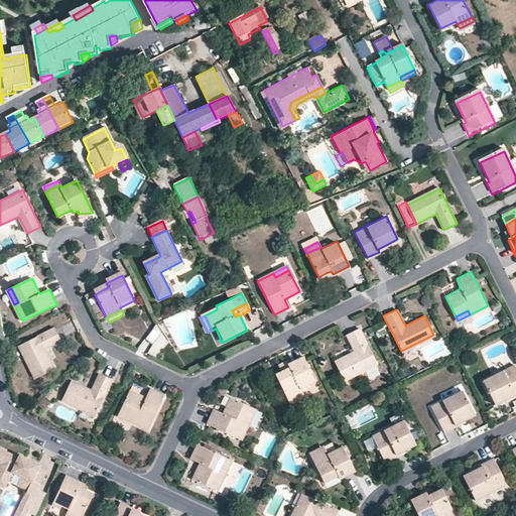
[(101,324),(104,332),(111,329),(108,320),(101,324)]
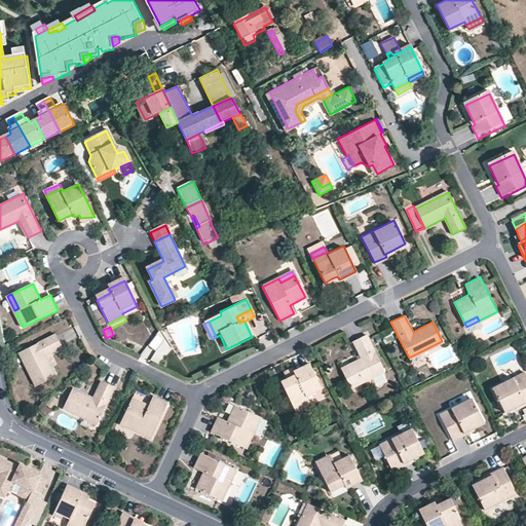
[(35,385),(54,376),(44,355),(63,347),(55,334),(19,351),(35,385)]
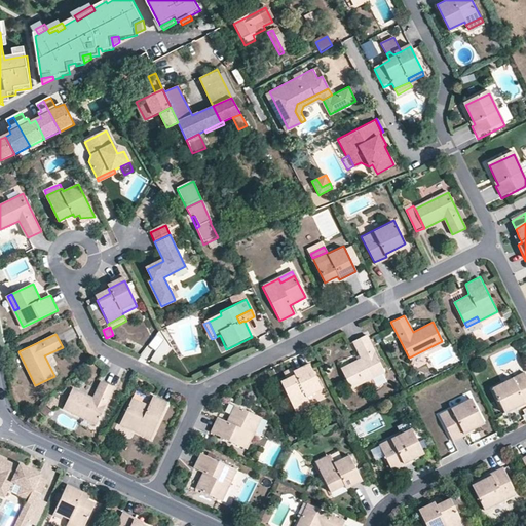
[(340,369),(349,388),(383,371),(365,335),(351,342),(360,360),(340,369)]
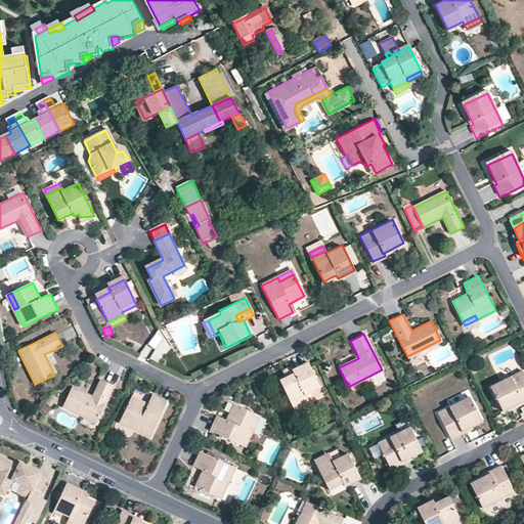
[(305,398),(304,395),(317,387),(306,363),(290,370),(292,374),(287,377),(279,381),(291,405),(305,398)]
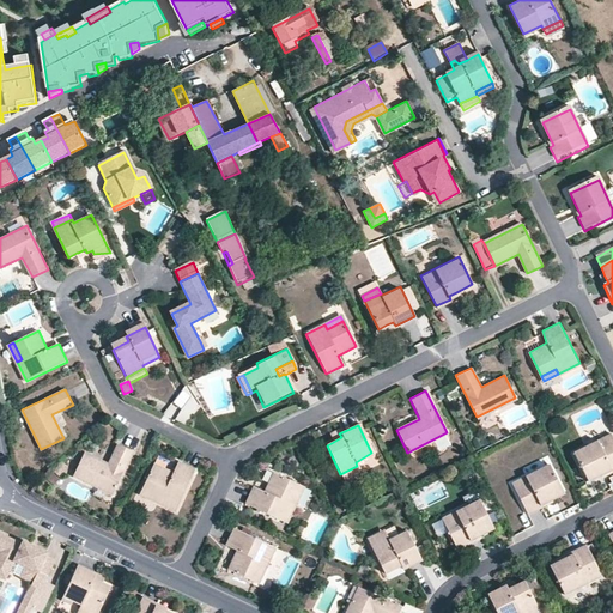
[(599,472),(610,467),(612,471),(612,469),(612,438),(610,432),(572,451),(587,478),(599,472)]
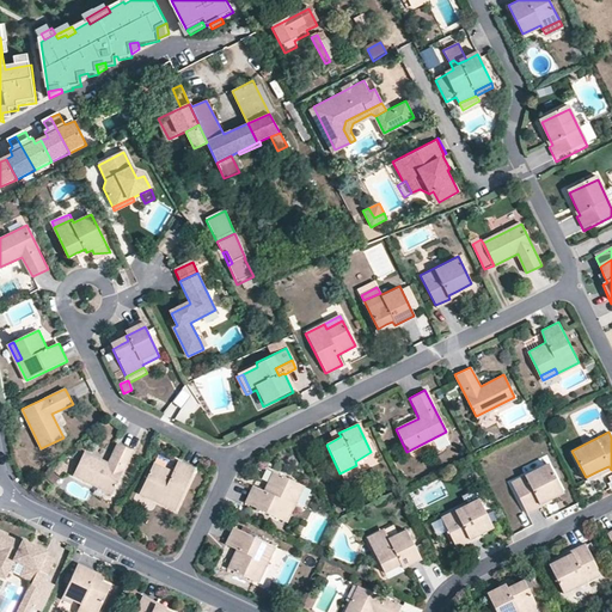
[(81,453),(72,475),(111,494),(133,451),(117,444),(106,464),(81,453)]
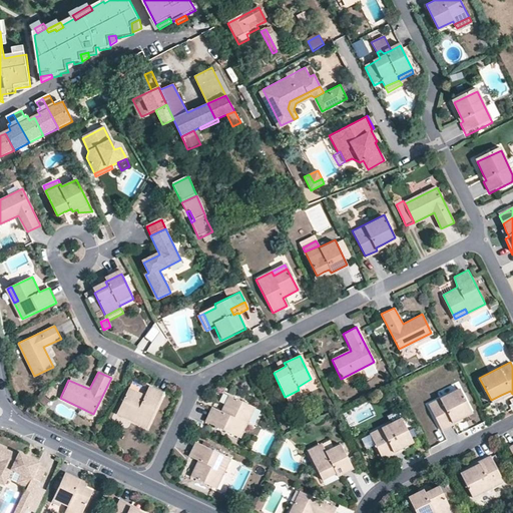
[(163,393),(147,385),(143,394),(128,387),(118,409),(131,415),(129,418),(147,427),(163,393)]
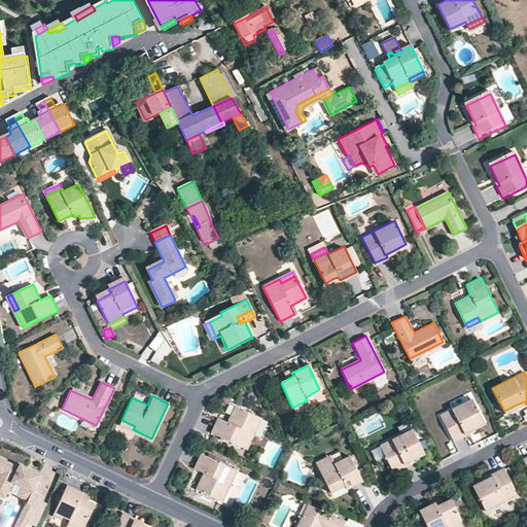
[(464,435),(463,431),(471,427),(483,422),(471,398),(440,415),(453,441),(464,435)]
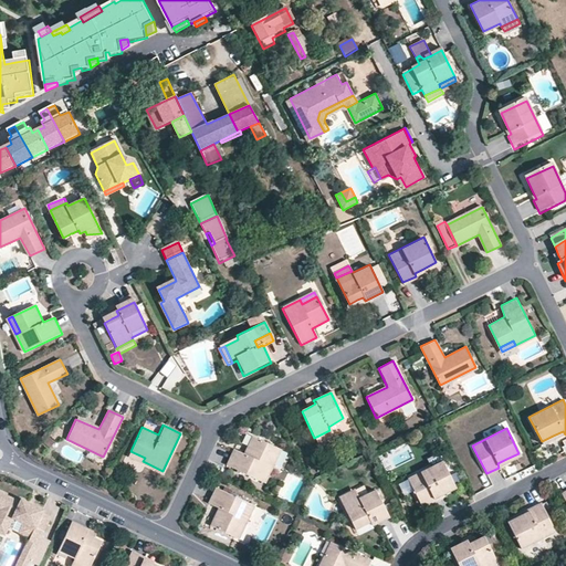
[(332,436),(329,430),(314,438),(316,442),(332,436)]
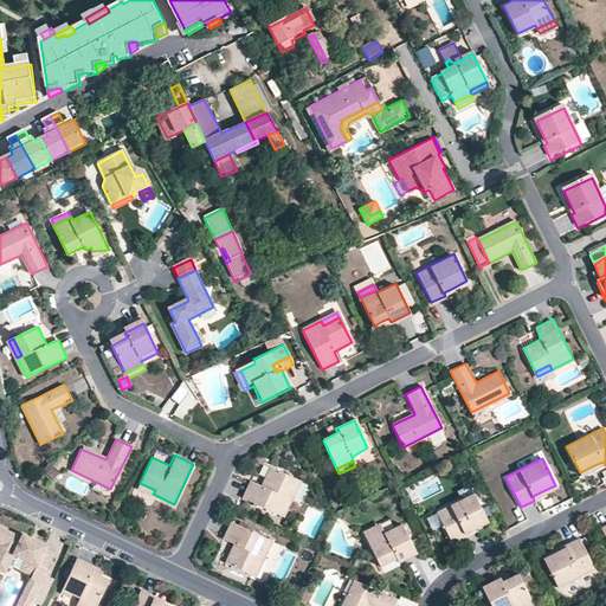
[(274,468),(265,485),(253,481),(246,498),(285,517),(295,497),(290,495),(297,479),(274,468)]
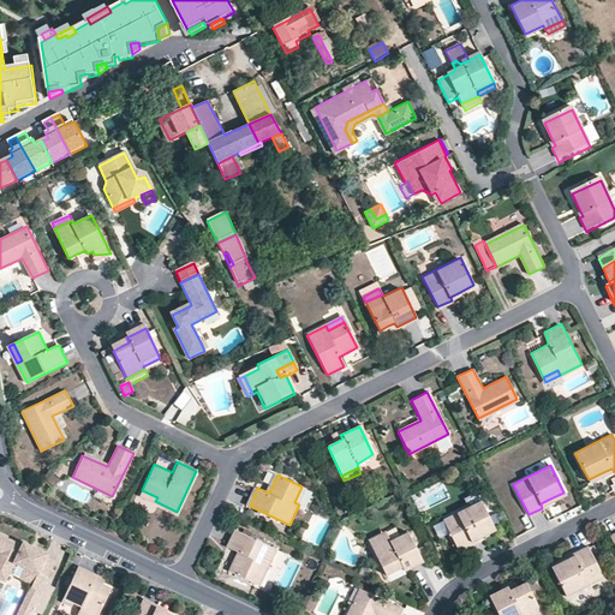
[(308,489),(302,487),(294,502),(299,505),(308,489)]
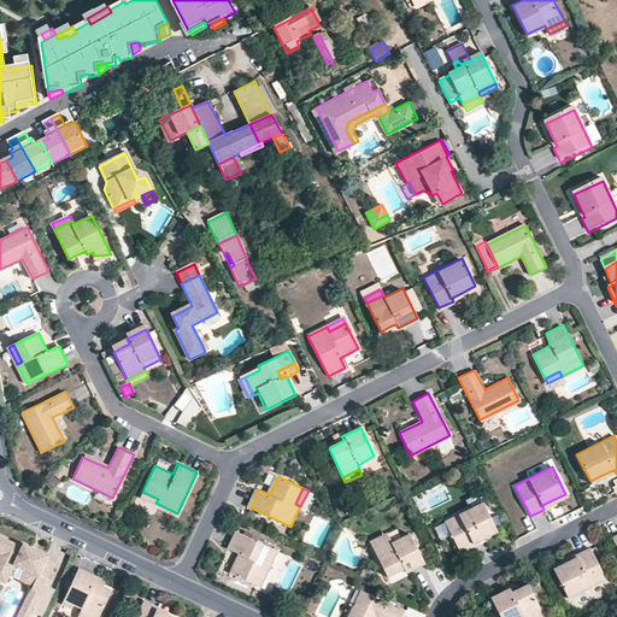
[(142,492),(140,495),(156,503),(158,499),(142,492)]
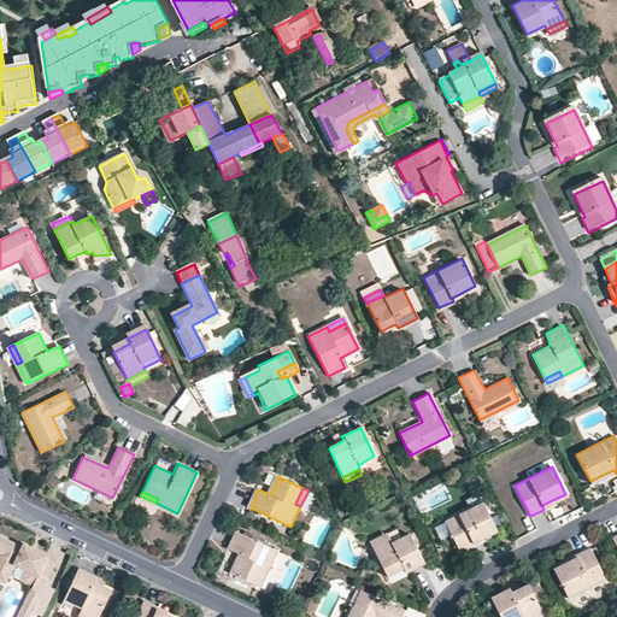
[(470,512),(483,506),(479,497),(465,503),(470,512)]
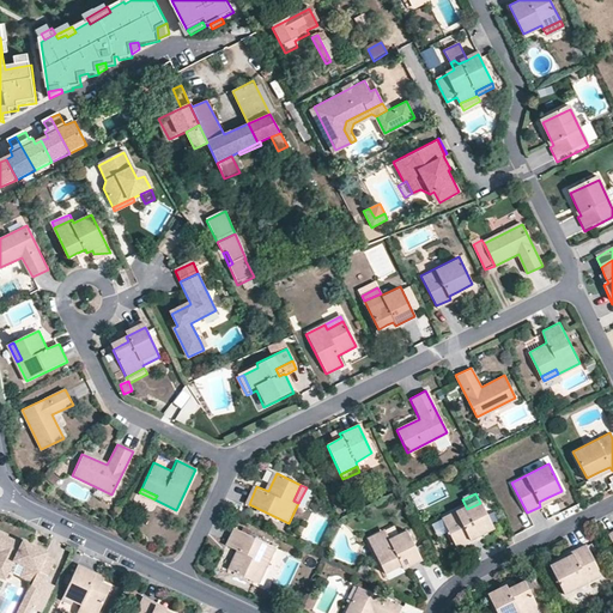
[(467,509),(442,521),(457,552),(472,545),(471,541),(480,536),(493,530),(480,503),(467,509)]
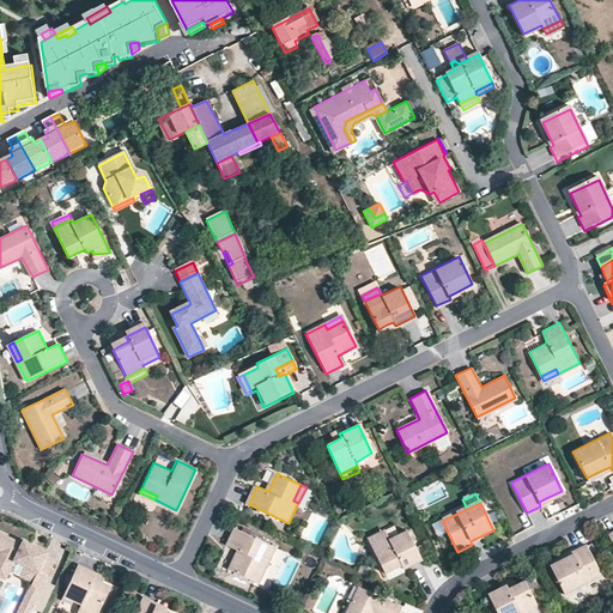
[(237,529),(229,546),(240,551),(230,570),(256,582),(265,566),(269,568),(278,547),(237,529)]
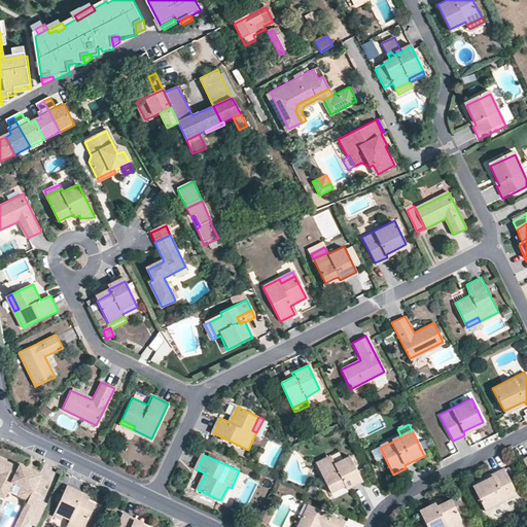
[(23,464),(15,461),(14,463),(0,456),(0,493),(3,495),(10,479),(21,483),(30,488),(26,497),(25,499),(12,526),(23,526),(34,503),(45,478),(37,473),(38,470),(28,466),(26,470),(22,468),(23,464)]
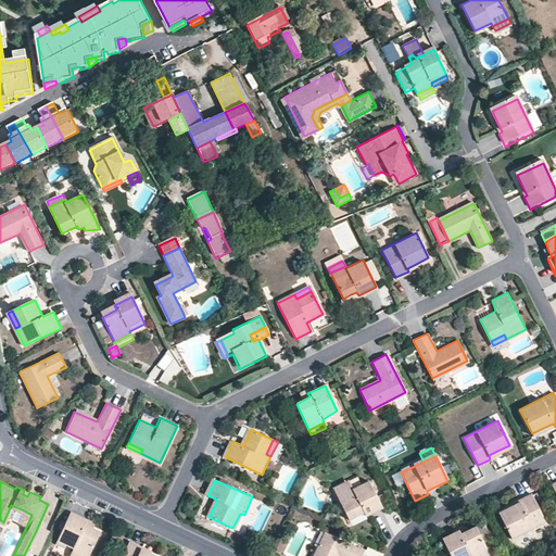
[(351,488),(336,495),(348,521),(356,517),(363,514),(364,517),(382,509),(369,482),(352,490),(351,488)]
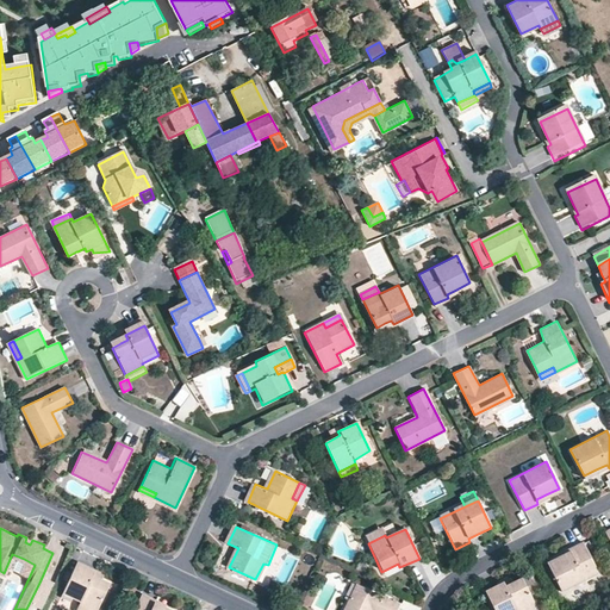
[(385,535),(383,530),(366,539),(368,543),(385,535)]
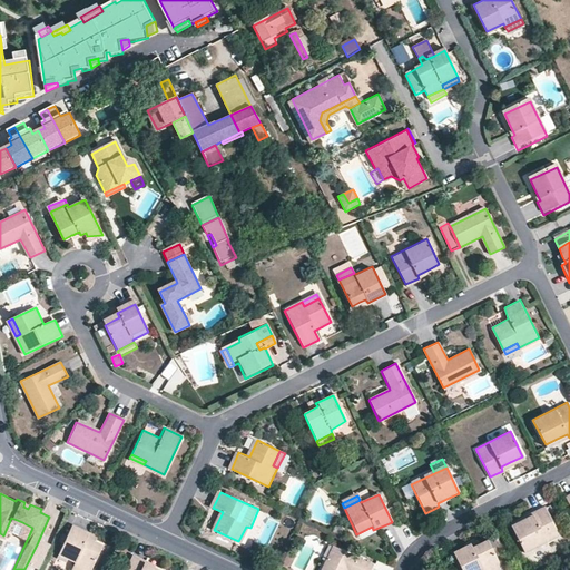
[(524,551),(560,533),(546,505),(533,512),(534,514),(526,519),(512,526),(524,551)]
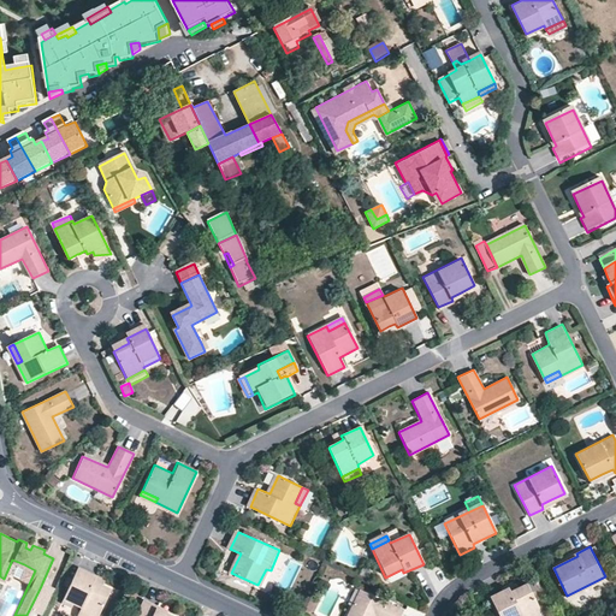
[(35,570),(24,564),(19,576),(30,581),(35,570)]
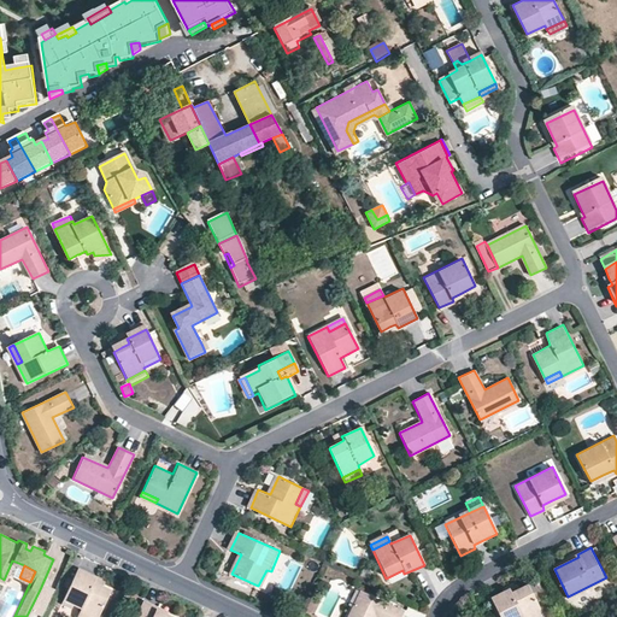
[(71,609),(72,603),(81,607),(80,611),(92,616),(98,616),(111,589),(103,586),(94,582),(95,577),(76,569),(60,603),(71,609)]
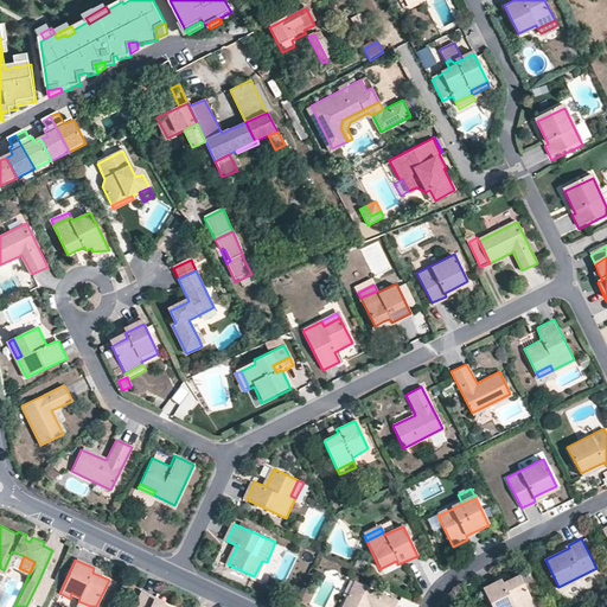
[(267,562),(262,561),(254,576),(260,579),(267,562)]
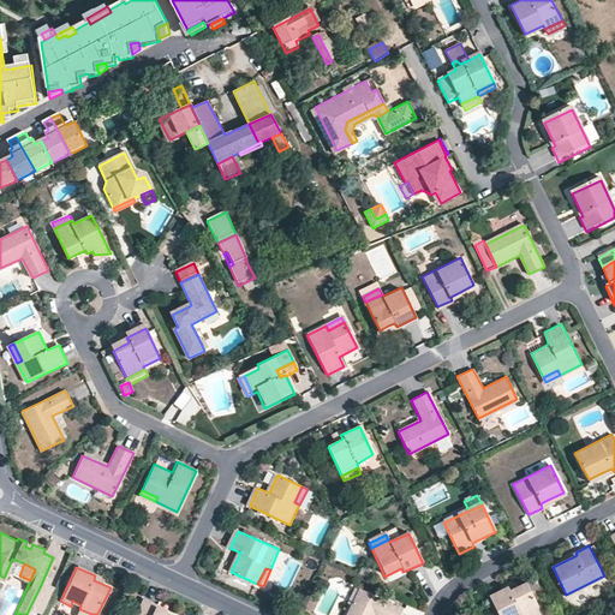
[(519,586),(512,589),(509,585),(491,595),(501,614),(524,614),(530,614),(542,609),(529,581),(519,586)]
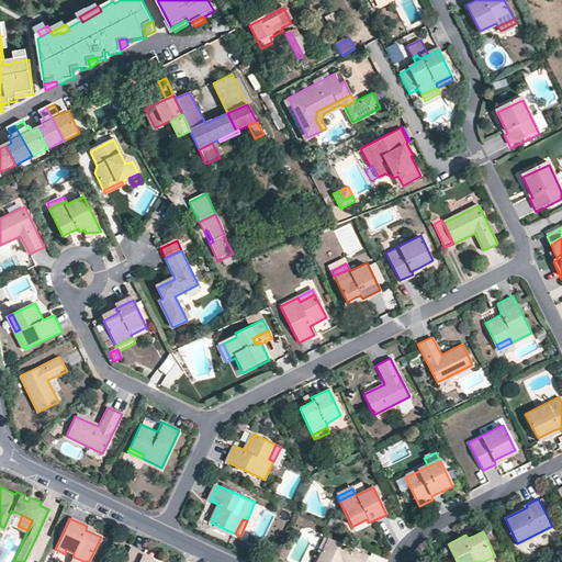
[(363,561),(367,557),(327,538),(315,561),(341,561),(363,561)]
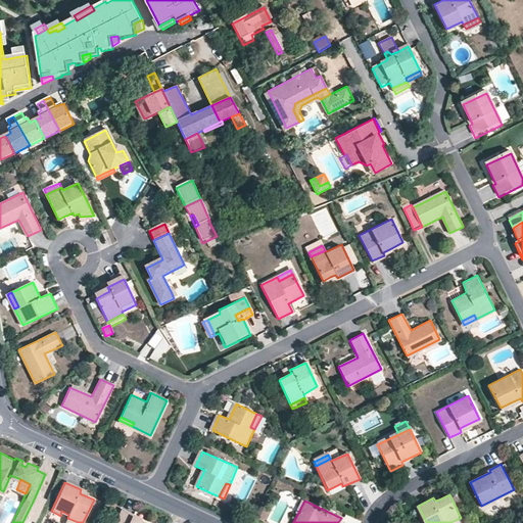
[(145,522),(140,520),(132,517),(134,513),(122,508),(112,522),(145,522)]
